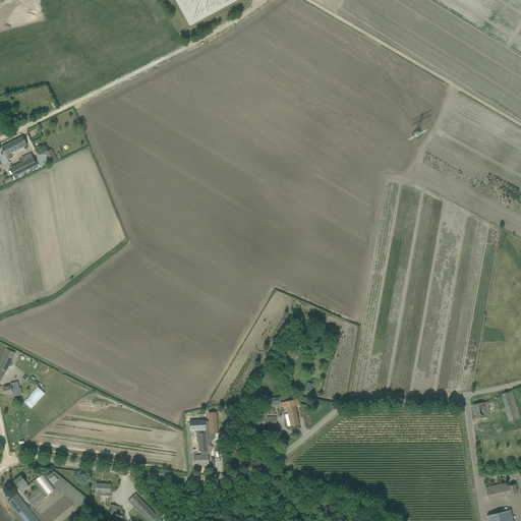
[(27,146),(22,136),(1,147),(5,156),(6,156),(8,160),(12,158),(10,154),(27,146)]
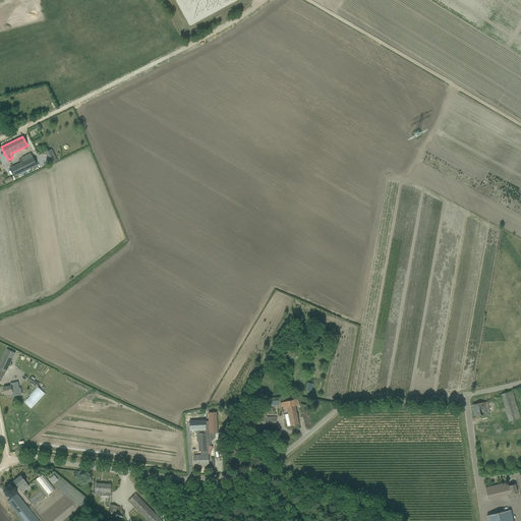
[(46,153),(51,164),(58,161),(52,149),(46,153)]
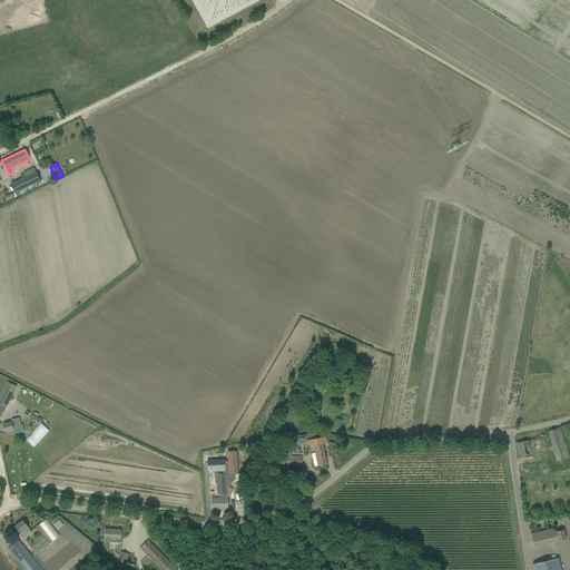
[(27,170),(29,175),(12,184),(17,193),(41,182),(33,167),(27,170)]
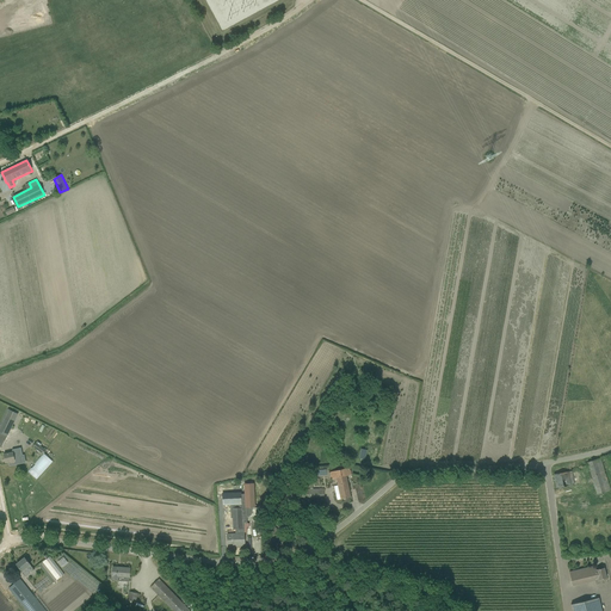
[(0,432),(7,436),(18,414),(8,409),(0,426),(0,432)]
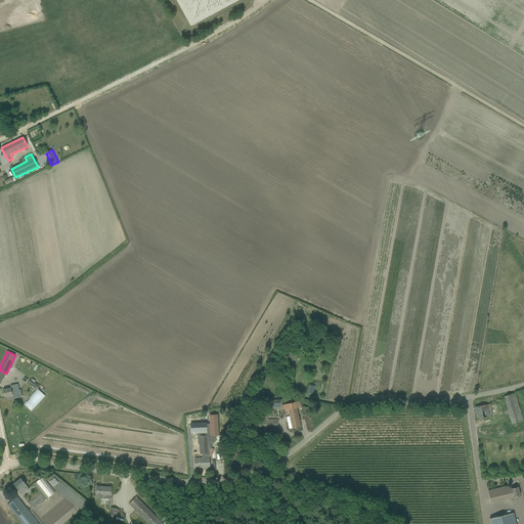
[(40,387),(31,380),(29,383),(37,390),(40,387)]
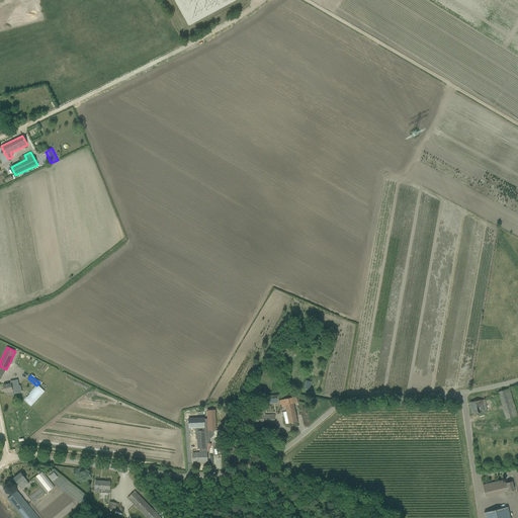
[(10,381),(10,383),(3,385),(5,392),(8,392),(9,394),(18,393),(17,387),(19,387),(18,379),(10,381)]
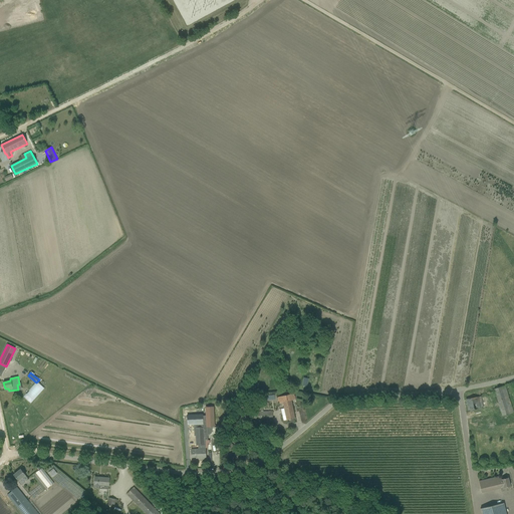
[(513,413),(505,386),(494,389),(502,417),(513,413)]
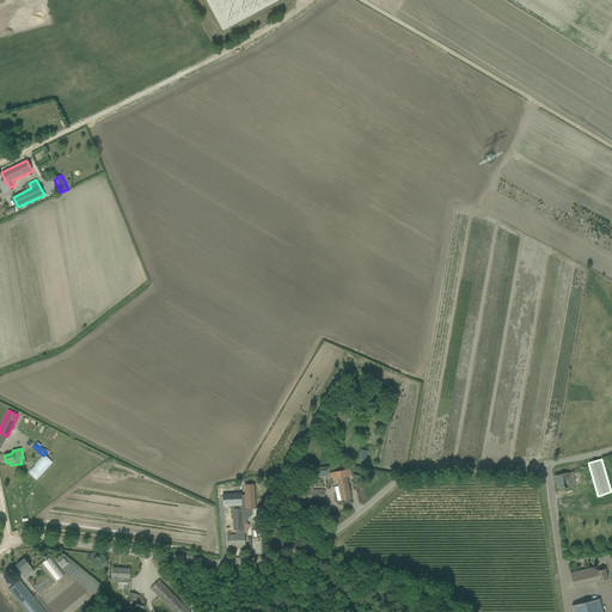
[(353,476),(350,467),(330,473),(332,481),(337,479),(342,500),(352,499),(347,477),(353,476)]
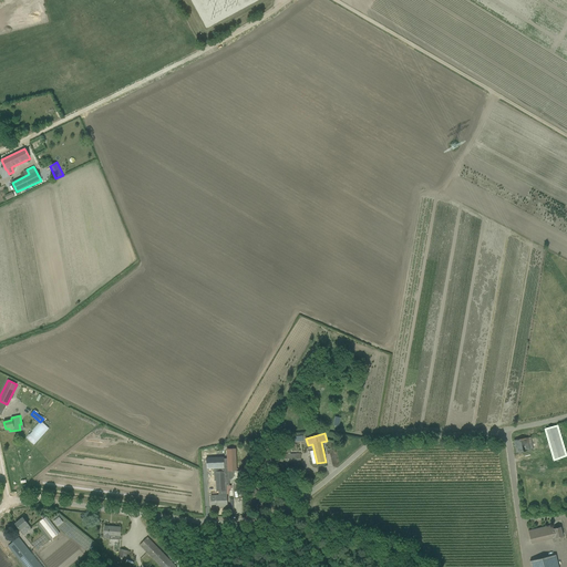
[(533,450),(531,437),(514,440),(516,453),(533,450)]
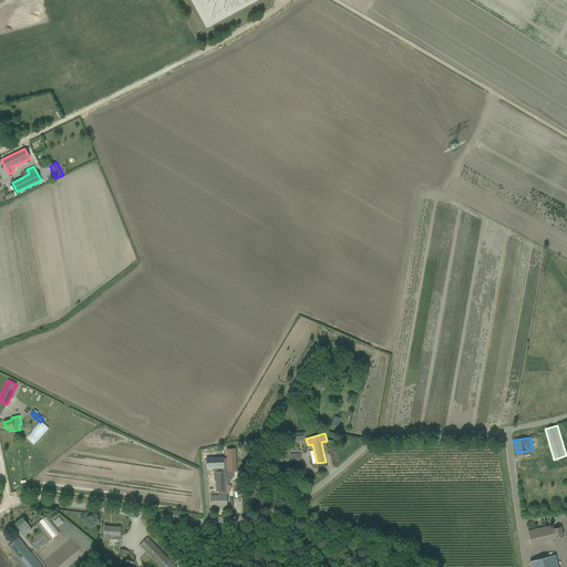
[(218,491),(227,491),(226,486),(229,485),(229,480),(232,480),(234,477),(234,471),(237,471),(236,450),(227,450),(227,459),(224,460),(224,457),(206,457),(207,468),(214,468),(214,474),(214,481),(216,481),(217,491),(218,491)]
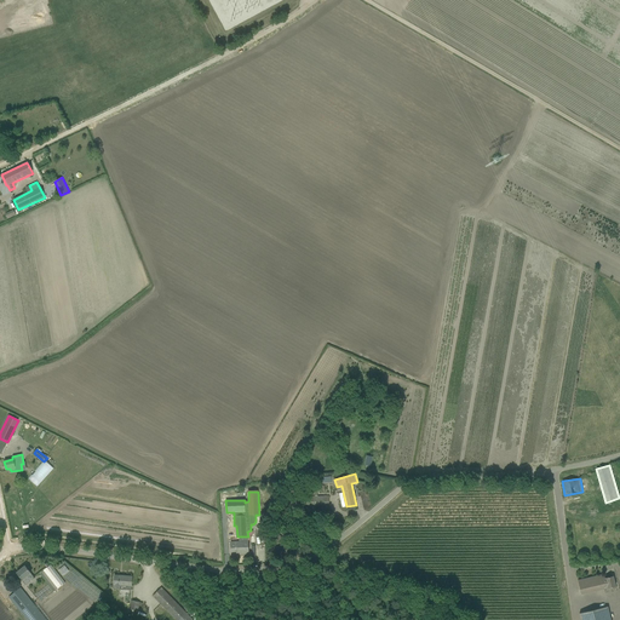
[(329,497),(317,497),(317,493),(315,493),(315,494),(314,494),(314,497),(297,497),(297,505),(329,506),(329,497)]
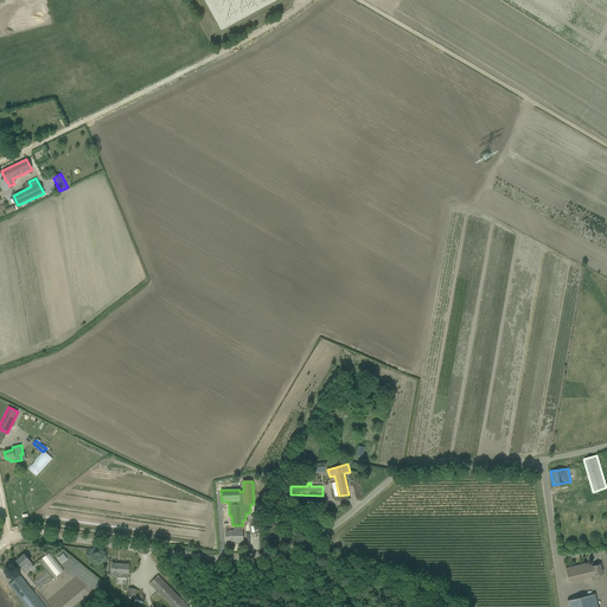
[(243,541),(243,525),(234,525),(235,530),(225,531),(227,541),(234,540),(234,541),(243,541)]
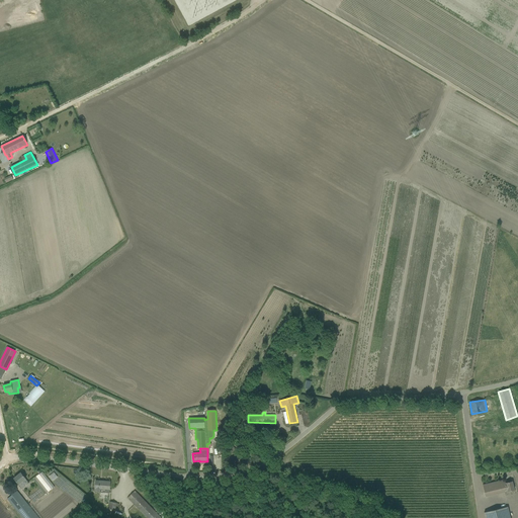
[(42,471),(32,480),(45,495),(55,487),(42,471)]
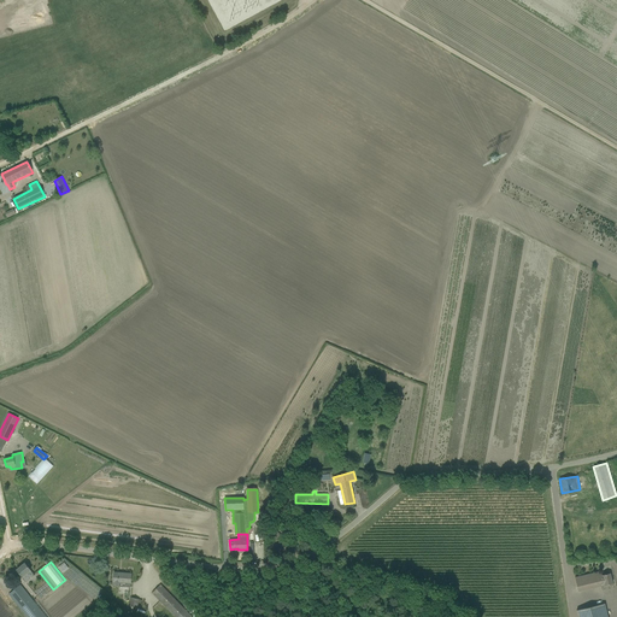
[(25,582),(33,576),(34,575),(31,571),(24,563),(17,570),(25,582)]
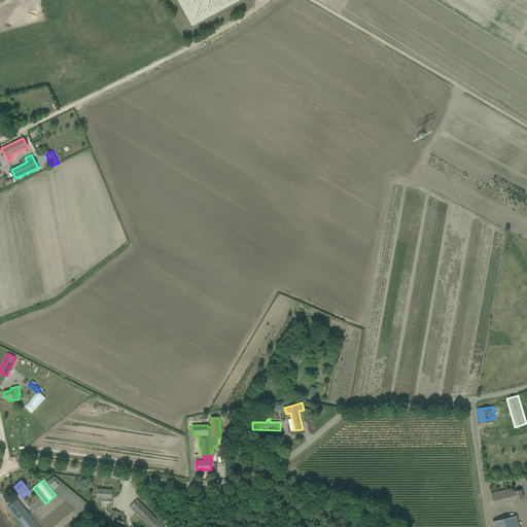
[(55,489),(59,485),(55,481),(50,484),(55,489)]
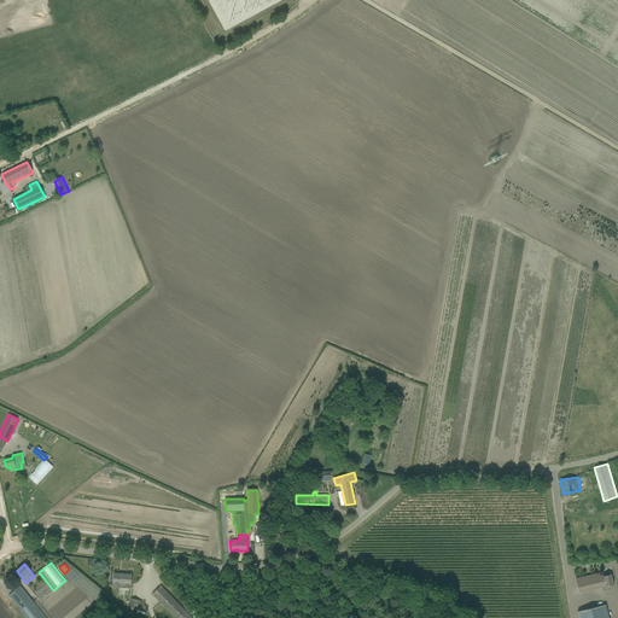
[(576,578),(579,593),(605,587),(613,584),(611,575),(602,577),(602,572),(576,578)]
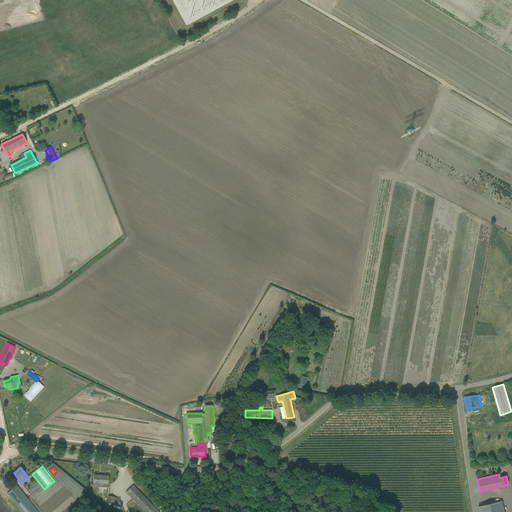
[(108,484),(109,476),(94,475),(94,484),(94,487),(108,488),(108,484)]
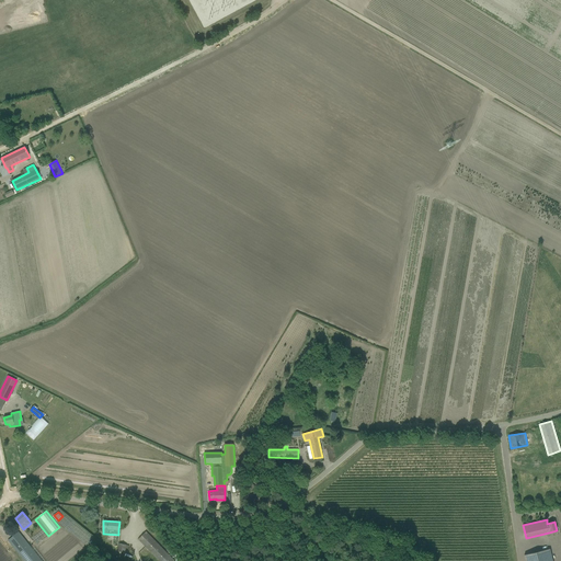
[(42,560),(22,536),(19,531),(8,540),(24,560),(42,560)]
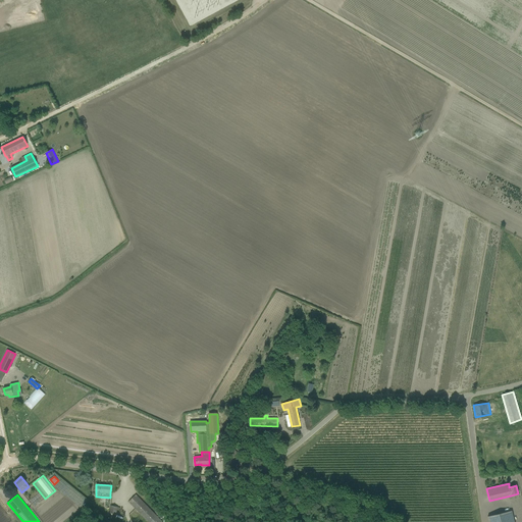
[(128,502),(148,521),(162,521),(136,494),(128,502)]
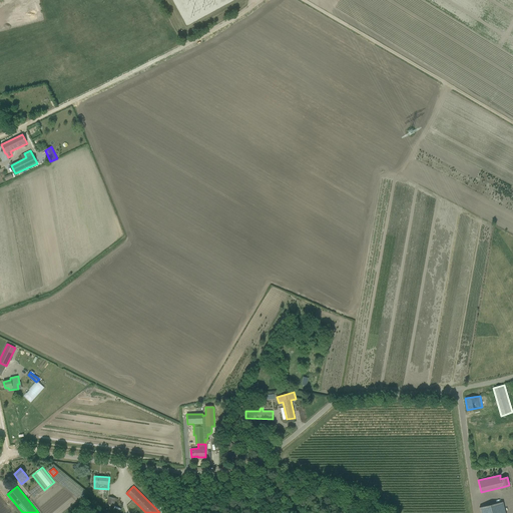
[(106,504),(114,506),(116,498),(108,497),(106,504)]
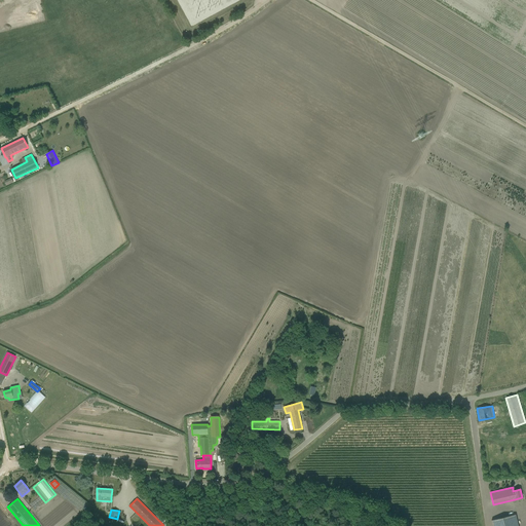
[(518,525),(516,515),(491,521),(492,525),(518,525)]
